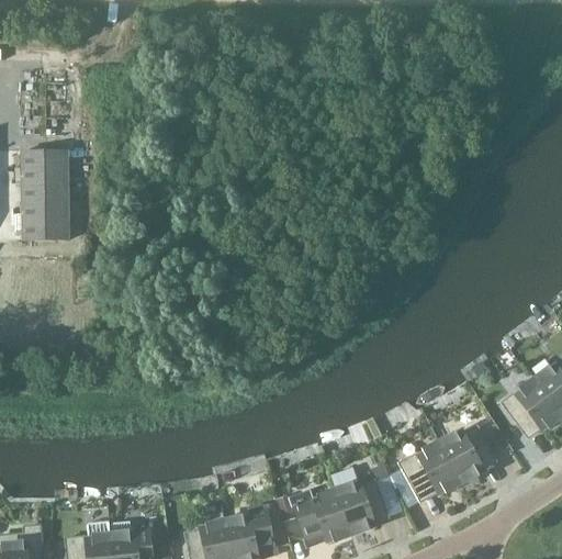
[(67,147),(20,148),(21,239),(68,238),(67,147)]
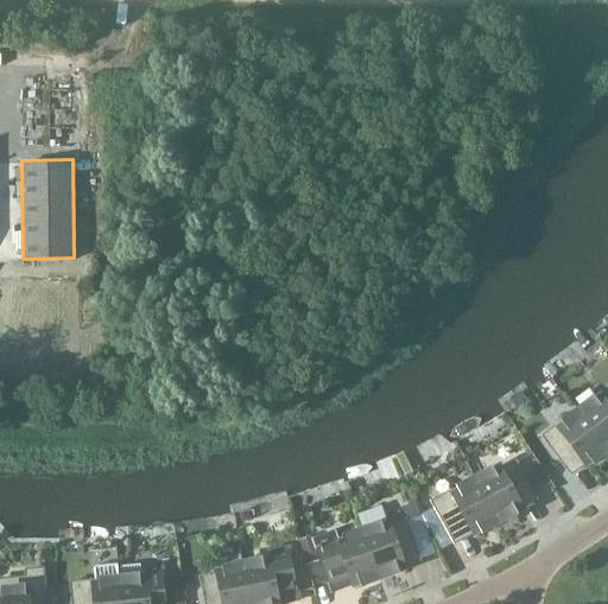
[(577,408),(607,447),(607,446),(607,390),(602,395),(600,392),(577,408)]
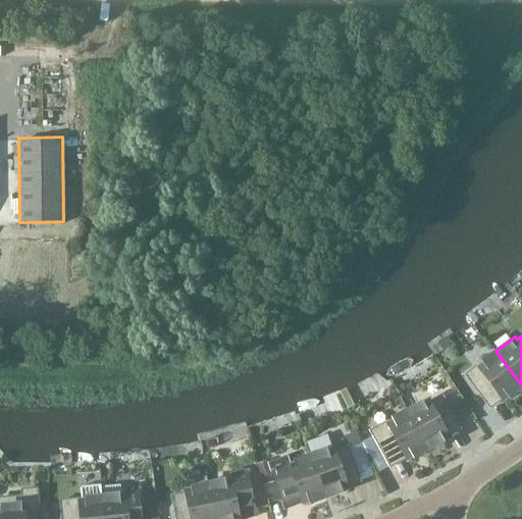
[(502,399),(521,384),(496,351),(466,372),(486,399),(497,392),(502,399)]
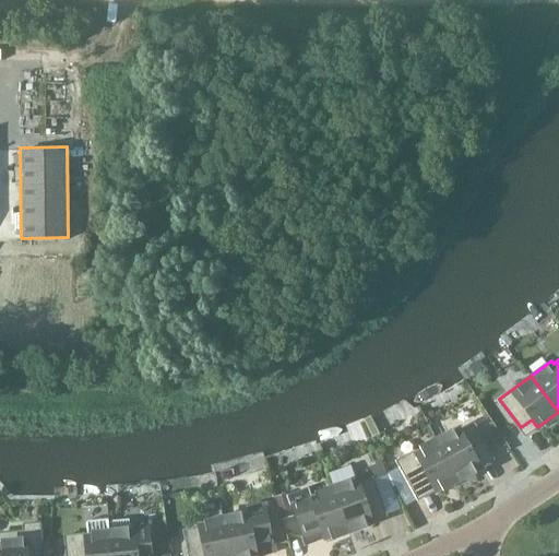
[(436,439),(458,478),(480,466),(475,458),(487,451),(473,424),(461,430),(459,426),(436,439)]
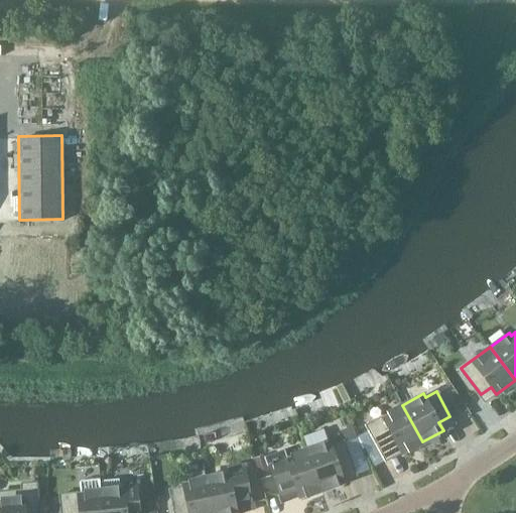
[(401,453),(422,441),(402,405),(367,423),(382,453),(397,444),(401,453)]
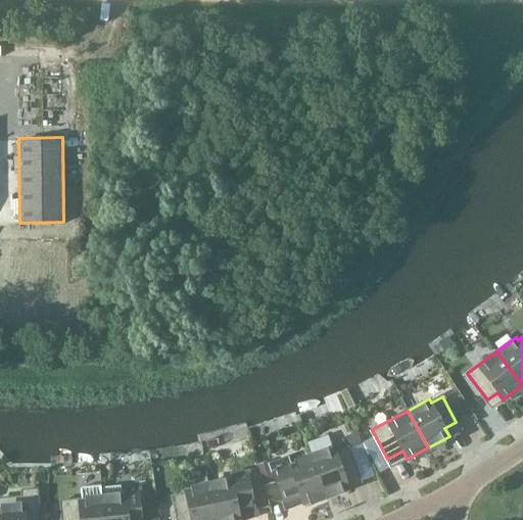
[(312,455),(325,495),(348,487),(344,478),(357,473),(347,446),(335,451),(334,446),(312,455)]
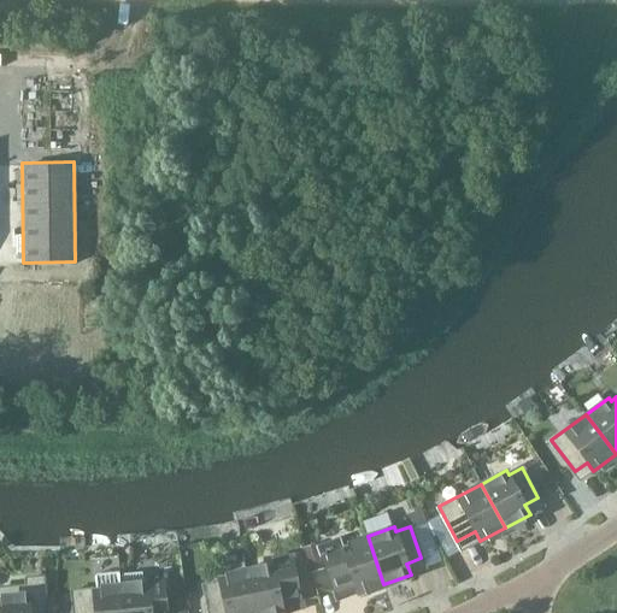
[(324,547),(319,548),(334,589),(339,588),(353,583),(357,594),(383,584),(368,536),(340,546),(339,542),(324,547)]
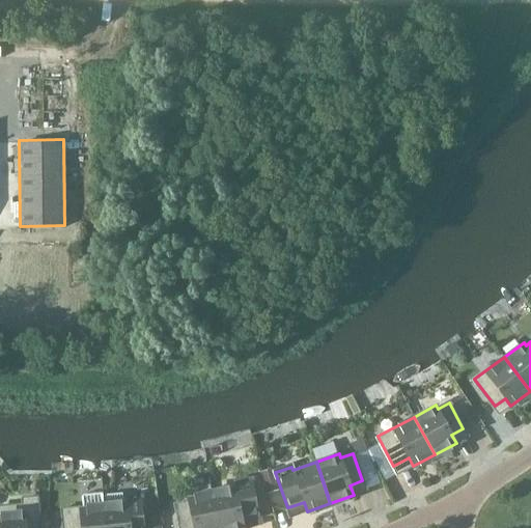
[(234,487),(211,491),(218,527),(243,527),(242,519),(258,516),(250,476),(233,480),(234,487)]
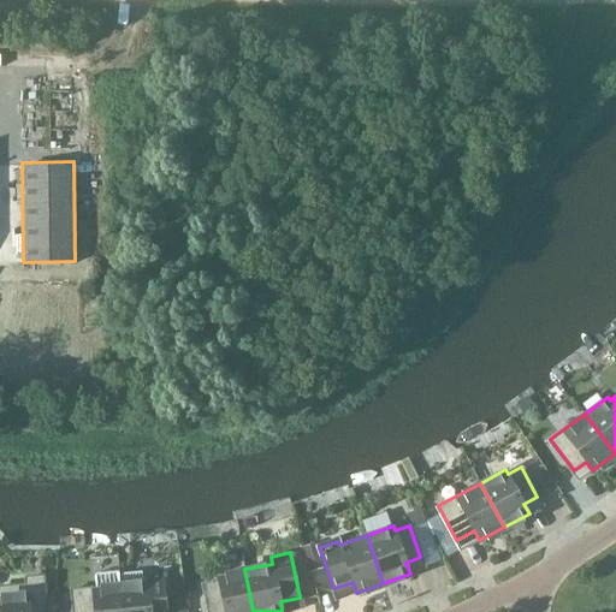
[(253,611),(244,569),(217,575),(218,580),(203,583),(208,611),(253,611)]
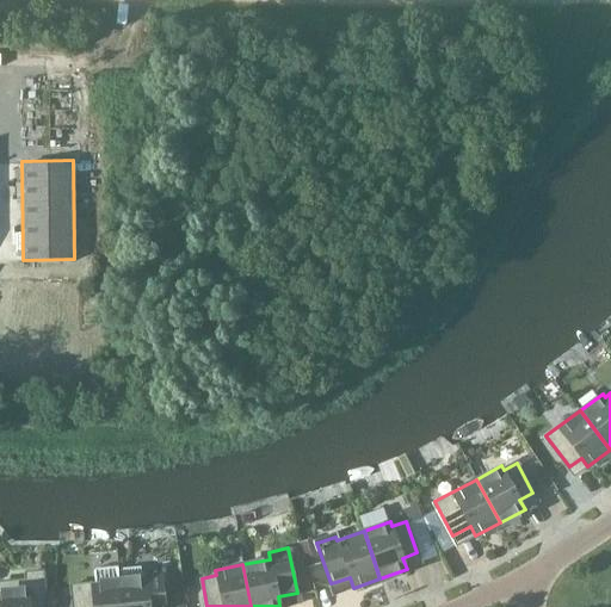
[(164,606),(162,580),(165,580),(165,567),(142,568),(143,577),(118,580),(121,606),(164,606)]
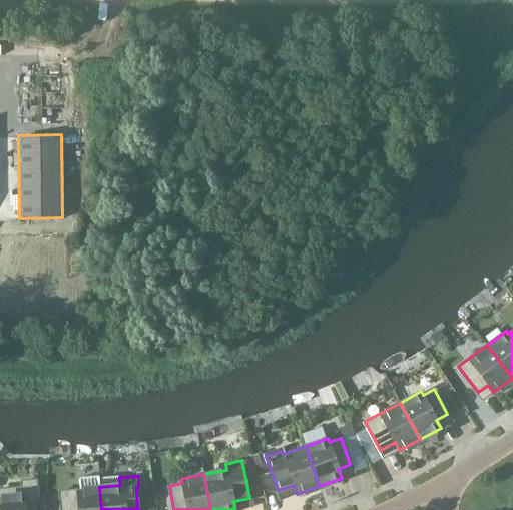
[(0,509),(37,509),(34,479),(21,480),(22,486),(0,488),(0,509)]
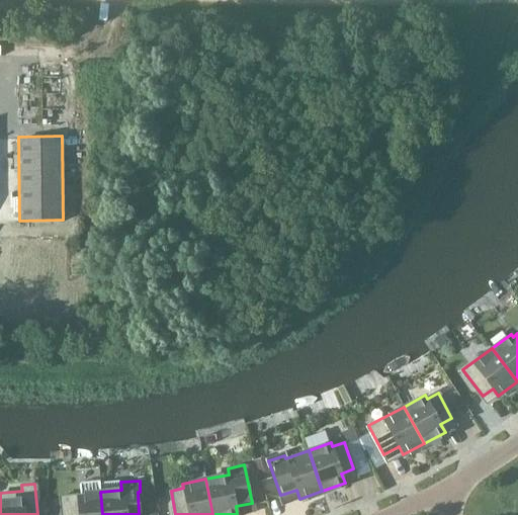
[(102,514),(100,492),(61,495),(62,514),(102,514)]
